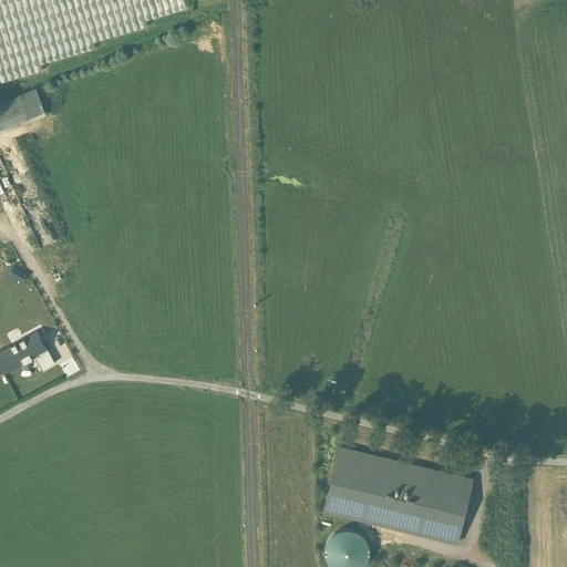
[(187,8),(184,0),(0,0),(0,78),(1,81),(42,69),(41,63),(95,48),(93,41),(147,26),(146,19),(187,8)]
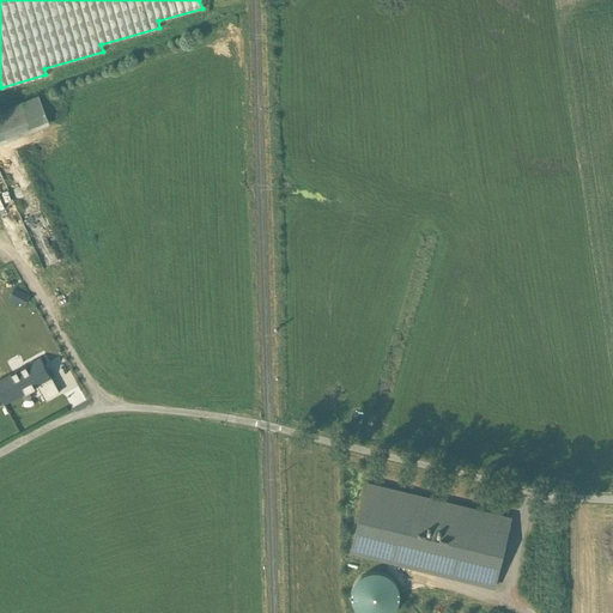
[(0,113),(0,140),(49,121),(40,97),(0,113)]
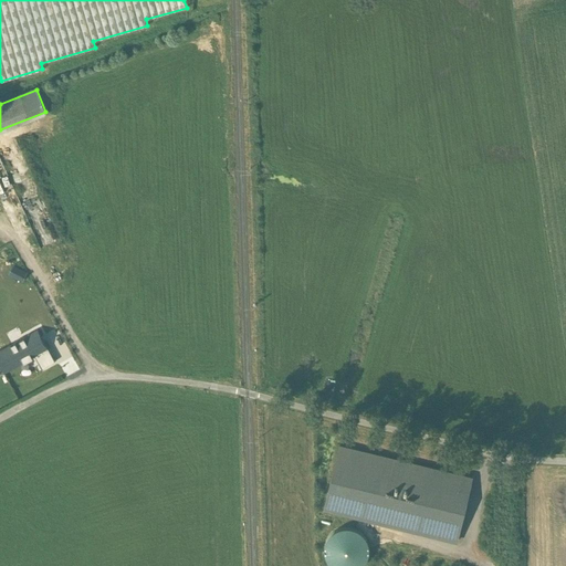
[(25,273),(14,266),(10,274),(21,281),(25,273)]
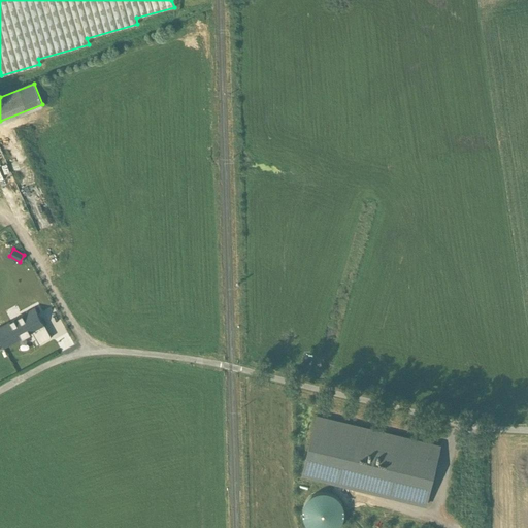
[(35,307),(2,326),(11,342),(32,331),(44,325),(35,307)]
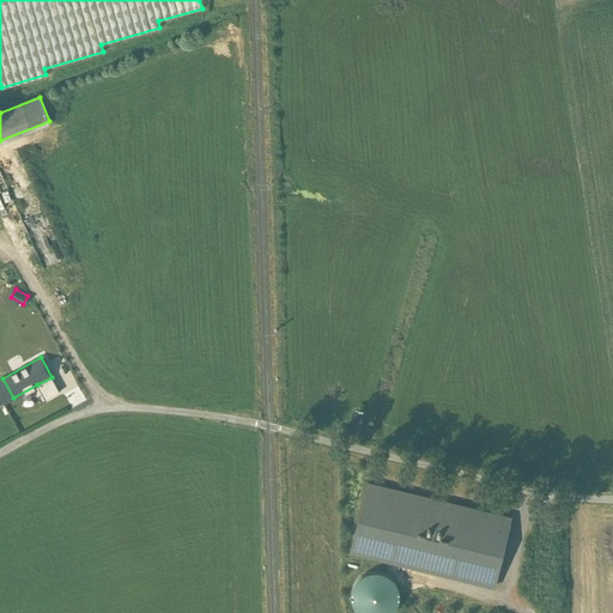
[(52,377),(37,384),(44,399),(59,390),(52,377)]
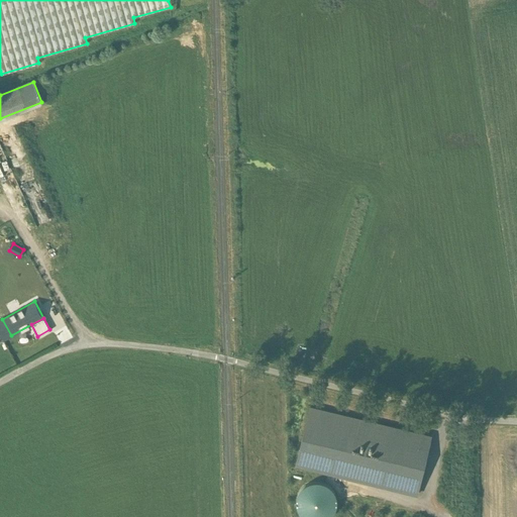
[(2,319),(0,319),(0,331),(2,336),(4,339),(11,335),(2,319)]
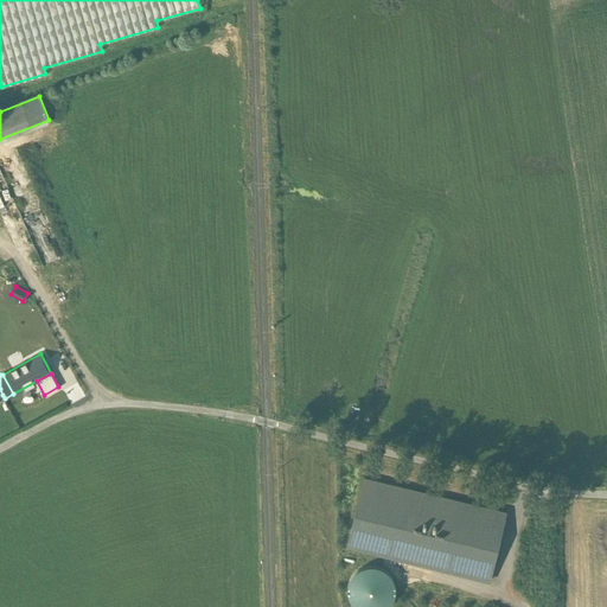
[(363,478),(346,545),(490,580),(506,511),(363,478)]
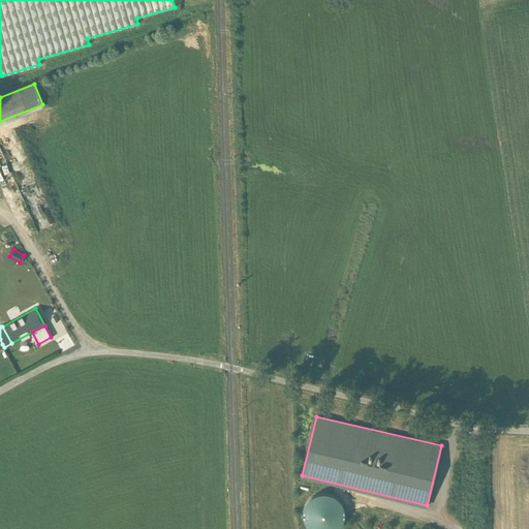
[(306,522),(310,528),(337,528),(341,526),(344,519),(345,510),(342,502),(337,496),(330,493),(321,493),(313,495),(308,500),(304,507),(304,515),(306,522)]
